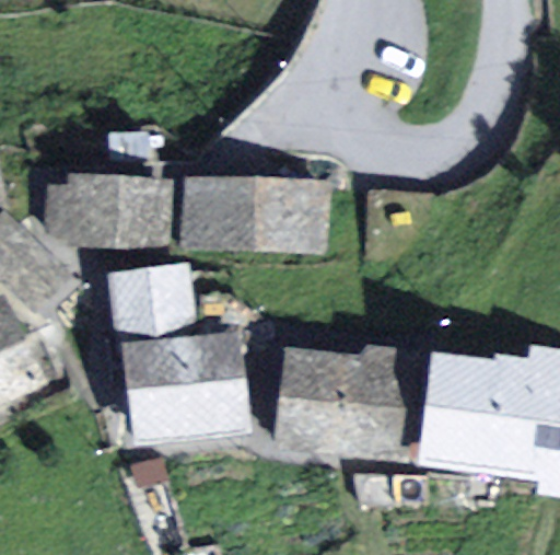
[(159,244),(164,176),(69,170),(63,239),(159,244)]
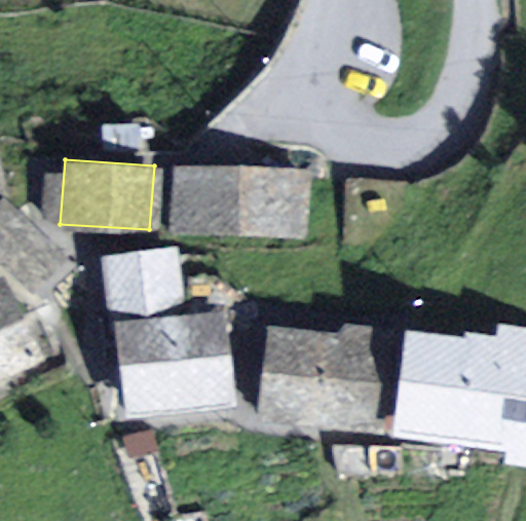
[(303,176),(176,173),(175,225),(301,228),(303,176)]
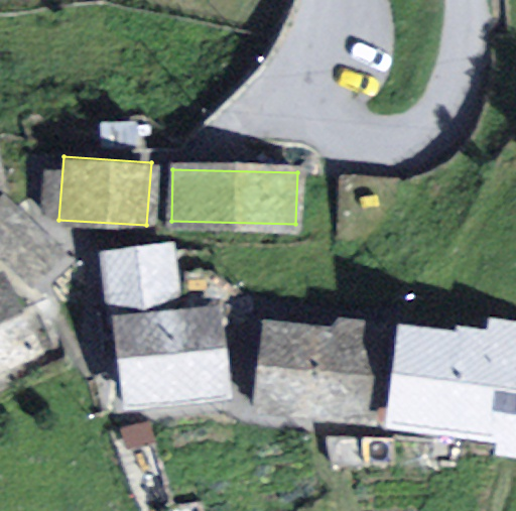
[(0,251),(39,289),(73,254),(2,186),(0,188),(0,251)]
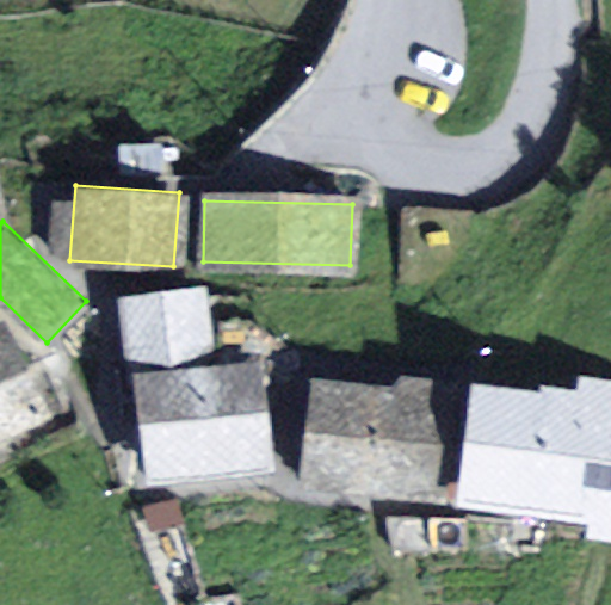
[(0,442),(45,419),(0,329),(0,442)]
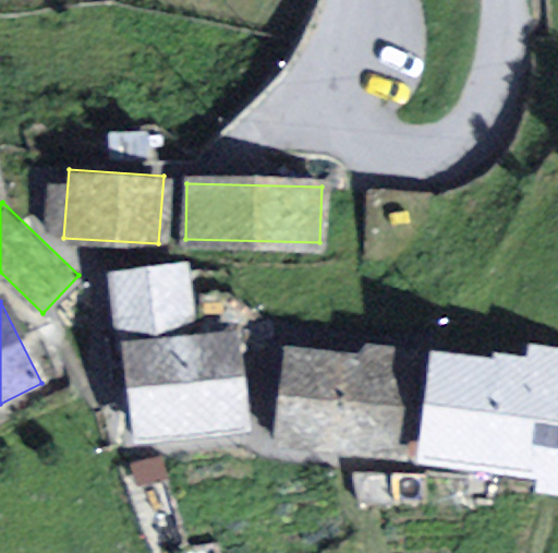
[(120,432),(251,418),(241,335),(111,349),(120,432)]
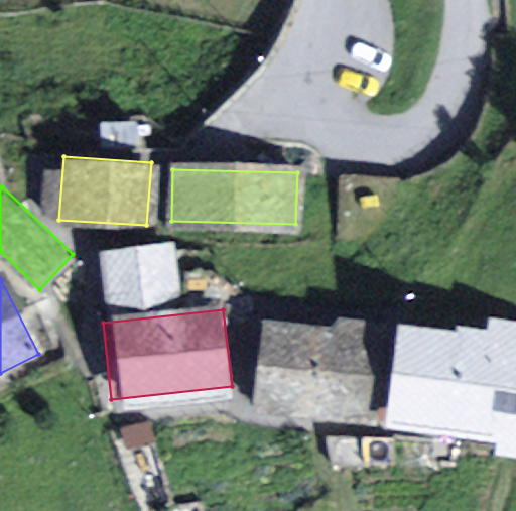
[(383,428),(515,448),(515,322),(486,317),(483,337),(398,324),(383,428)]
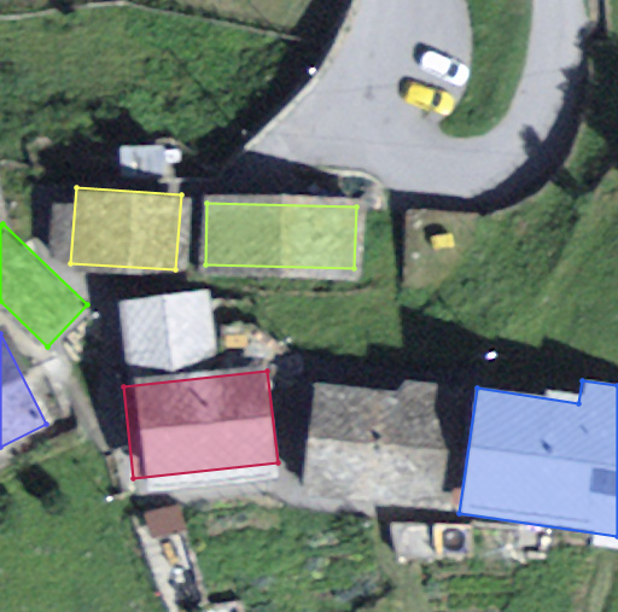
[(437,491),(442,409),(321,402),(316,485),(437,491)]
